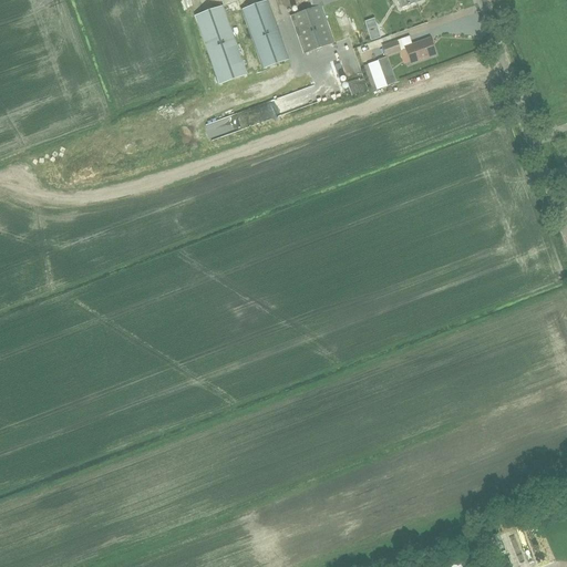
[(288,59),(267,0),(240,10),(263,69),(288,59)]
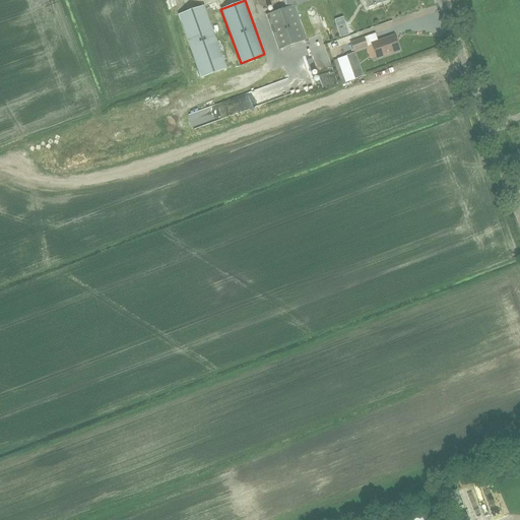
[(364,0),(367,8),(388,0),(387,0),(282,0),(285,7),(266,14),(279,49),(306,39),(294,5),(307,0),(364,0)]
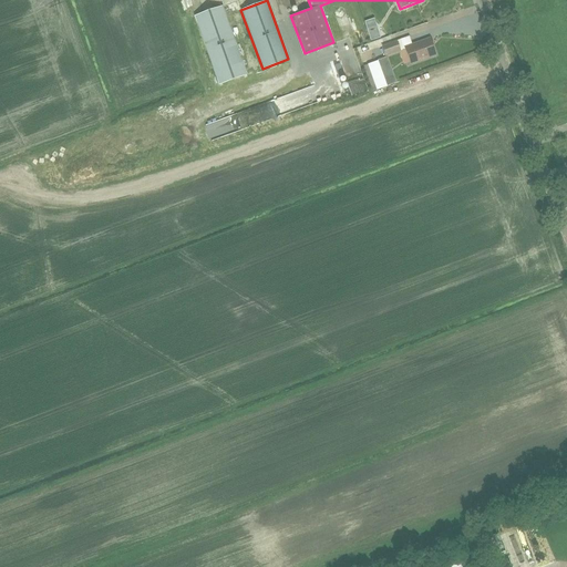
[(194,16),(218,85),(247,75),(222,6),(194,16)]
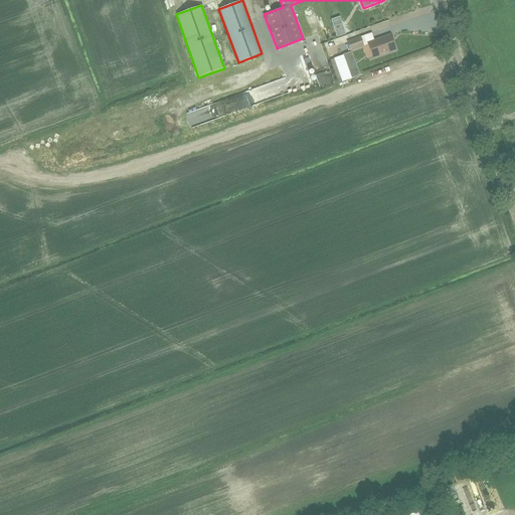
[(367,43),(372,58),(395,49),(390,35),(367,43)]
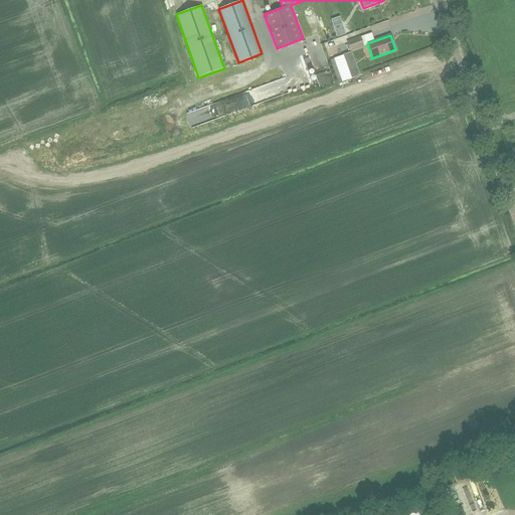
[(360,38),(347,43),(349,50),(363,45),(360,38)]
